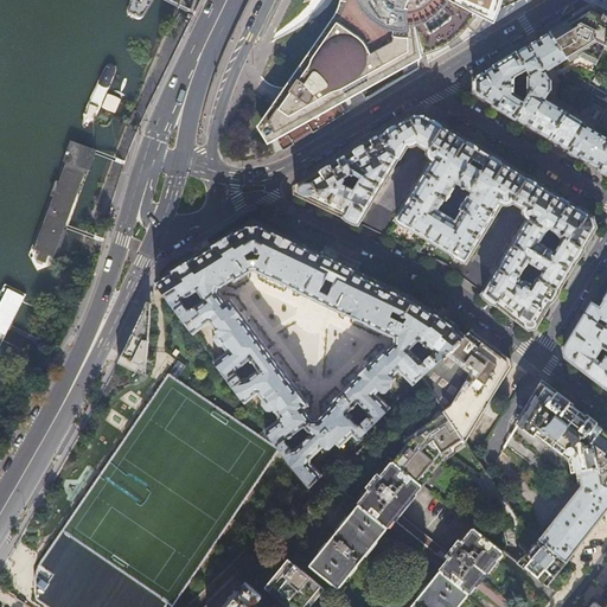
[(129,0),(126,12),(127,18),(139,24),(145,19),(153,0),(129,0)]
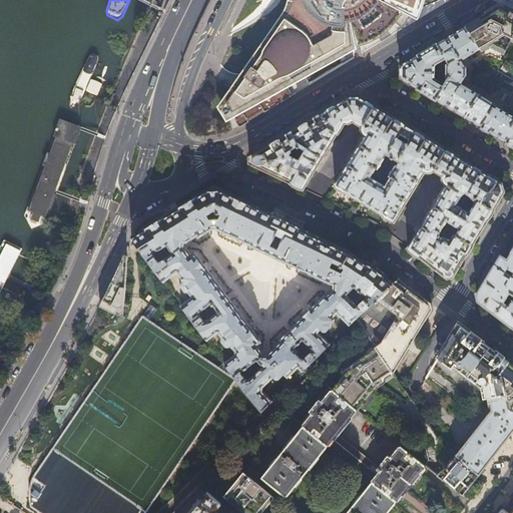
[(291,0),(295,2),(287,14),(281,23),(266,47),(278,53),(297,83),(307,78),(340,59),(359,49),(359,46),(366,43),(377,38),(386,31),(391,27),(395,21),(404,27),(409,19),(411,15),(413,11),(416,1),(416,0),(291,0)]
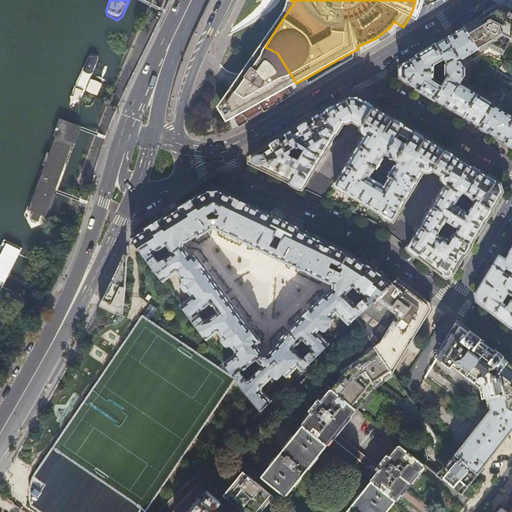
[(511,114),(494,104),(494,102),(461,82),(466,74),(466,67),(463,59),(487,45),(505,53),(511,38),(511,10),(500,5),(458,31),(457,30),(445,37),(445,38),(438,42),(437,42),(433,44),(434,45),(428,48),(425,50),(420,54),(419,53),(415,55),(416,56),(411,59),(411,58),(407,60),(408,61),(404,63),(403,63),(400,65),(400,78),(403,80),(403,79),(408,82),(407,83),(411,85),(411,84),(415,86),(415,87),(419,89),(425,92),(424,93),(428,95),(428,94),(433,98),(437,101),(437,100),(444,104),(444,105),(447,107),(447,106),(453,109),(452,110),(456,112),(456,111),(480,125),(479,126),(489,132),(490,131),(505,141),(511,145),(511,114)]
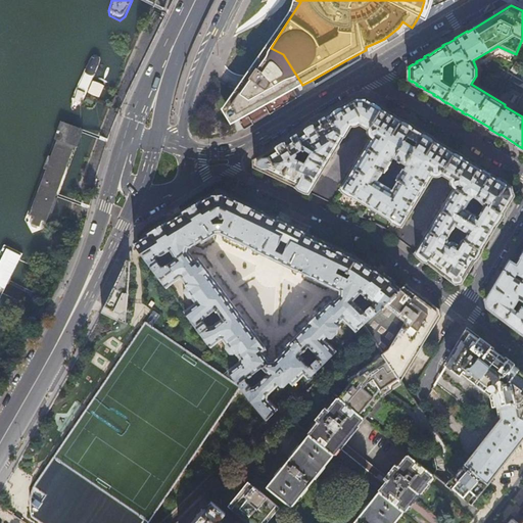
[(283,54),(271,48),(253,76),(249,82),(245,89),(233,109),(241,123),(244,128),(246,130),(255,125),(255,124),(250,116),(266,106),(272,114),(293,102),(287,94),(295,90),(302,85),(283,54)]
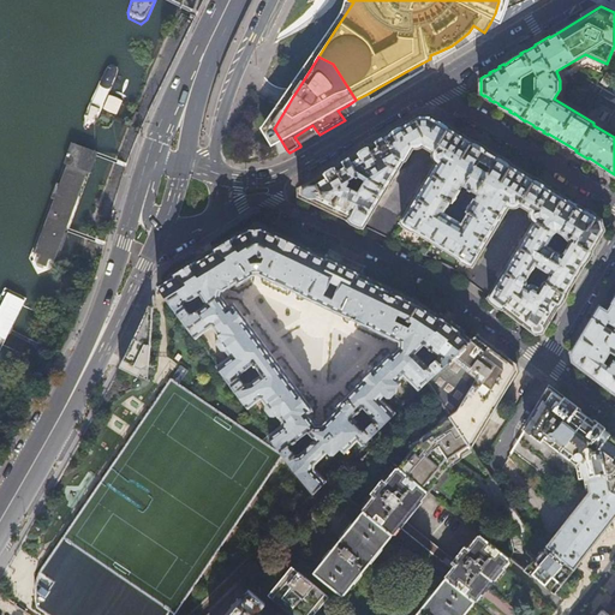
[(132,71),(126,69),(123,70),(120,75),(102,117),(100,127),(101,136),(106,135),(111,130),(133,78),(133,72),(132,71)]
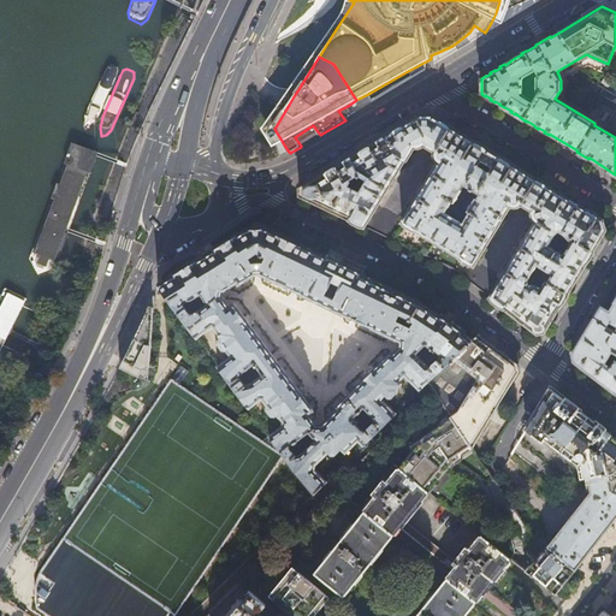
[(345,120),(354,114),(348,106),(338,111),(345,120)]
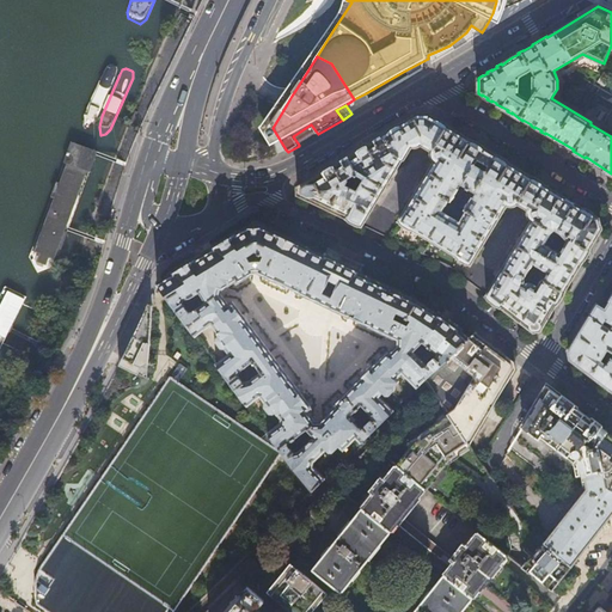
[(427,148),(442,123),(430,116),(416,116),(300,187),(301,195),(363,225),(375,204),(402,159),(404,160),(412,146),(414,147),(415,147),(417,146),(418,146),(421,145),(427,148)]
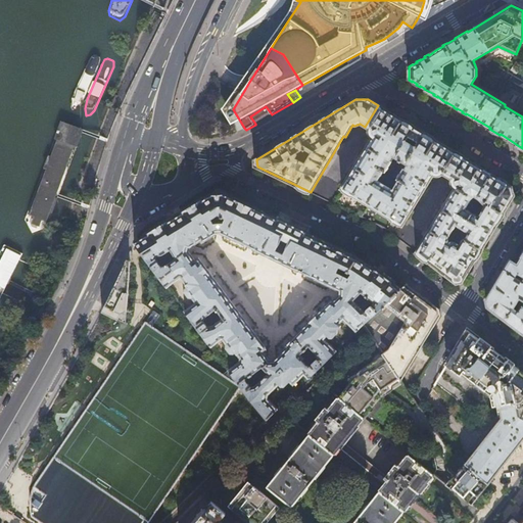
[(438,176),(440,176),(441,175),(442,174),(443,174),(447,176),(461,155),(378,105),(365,127),(370,130),(370,131),(370,132),(370,133),(370,134),(370,135),(371,136),(372,137),(373,138),(349,177),(342,188),(402,225),(428,184),(434,175),(435,176),(436,176),(437,176),(438,176)]
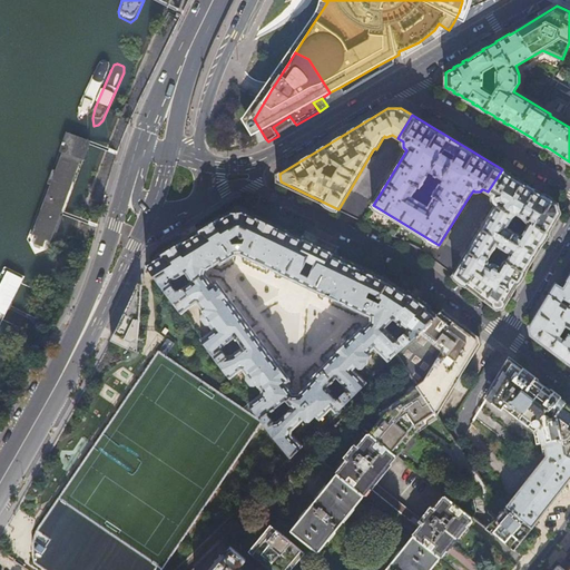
[(273,127),(278,135),(296,125),(290,116),(273,127)]
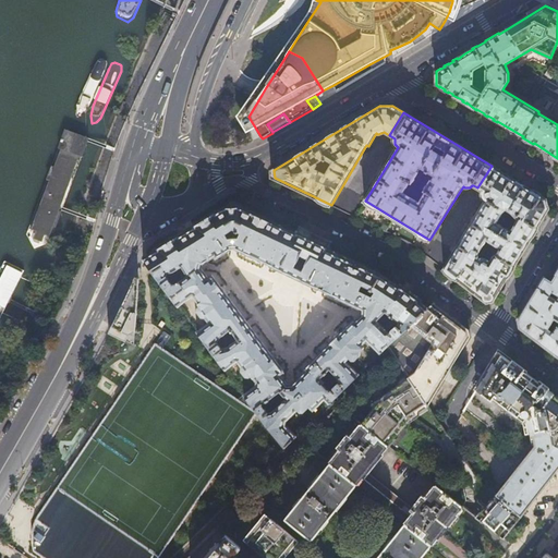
[(89,140),(64,132),(26,234),(34,251),(50,244),(89,140)]
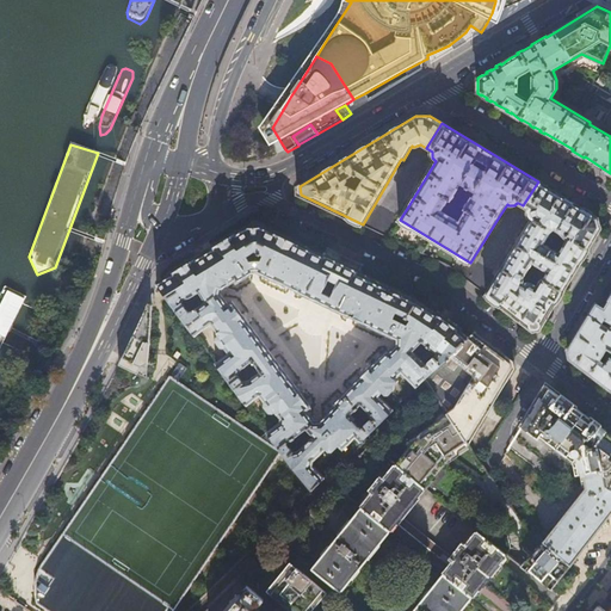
[(557,301),(587,251),(599,230),(596,216),(538,181),(523,205),(529,209),(529,211),(529,213),(529,214),(530,215),(531,217),(532,218),(497,278),(487,295),(531,328),(541,327),(557,301)]
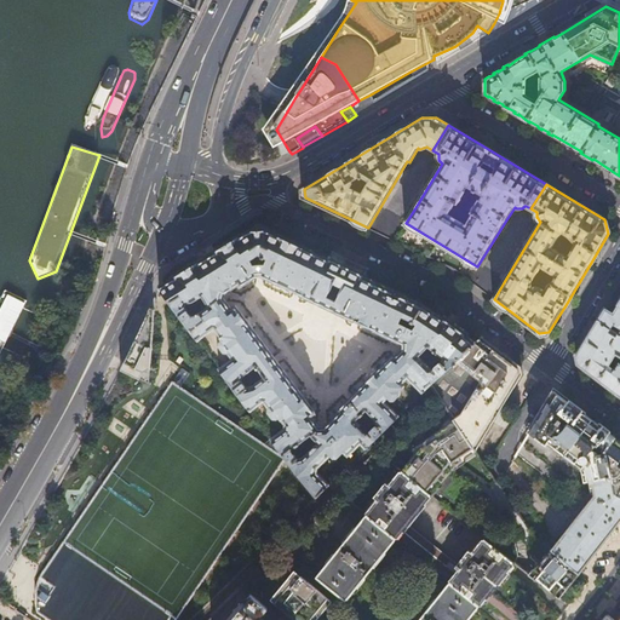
[(380,207),(368,228),(382,234),(392,214),(380,207)]
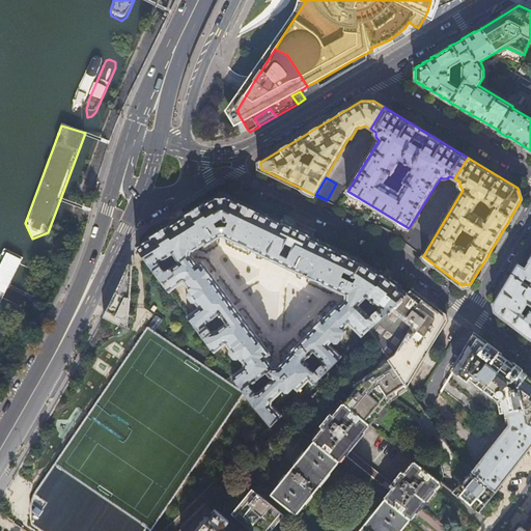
[(347,191),(336,184),(327,200),(391,231),(413,248),(420,234),(409,228),(347,191)]
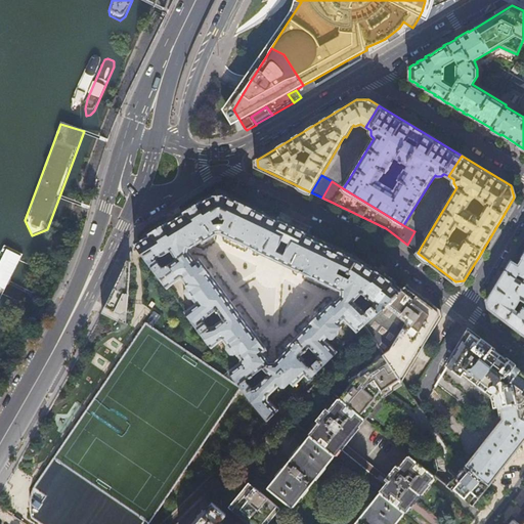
[(292,381),(295,384),(306,374),(310,379),(313,376),(338,350),(325,337),(329,335),(332,337),(335,336),(339,332),(340,328),(342,325),(340,323),(345,317),(358,330),(364,323),(402,289),(393,282),(394,280),(385,273),(376,267),(376,268),(356,256),(323,241),(308,232),(311,226),(281,212),(278,219),(256,208),(225,193),(213,194),(205,200),(204,199),(182,212),(183,213),(176,217),(170,221),(169,220),(147,233),(148,234),(135,243),(161,276),(169,287),(182,277),(189,287),(186,288),(186,292),(191,298),(194,298),(198,302),(186,311),(214,347),(225,339),(228,343),(228,348),(233,354),(236,354),(238,353),(243,358),(242,362),(231,370),(243,387),(248,392),(269,419),(279,408),(270,398),(270,394),(280,384),(282,386),(286,386),(292,381)]
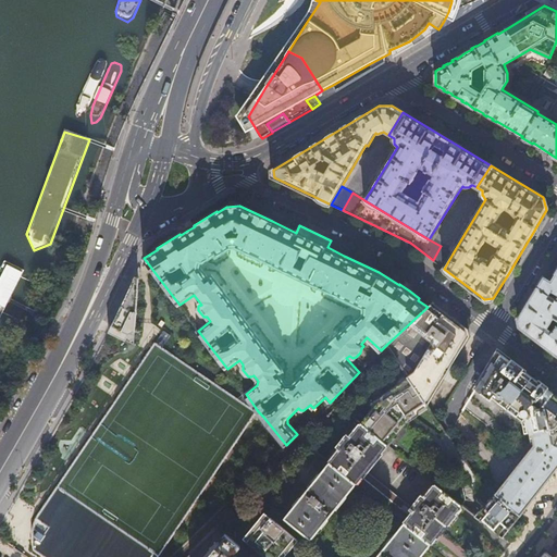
[(441,246),(433,260),(444,269),(453,254),(441,246)]
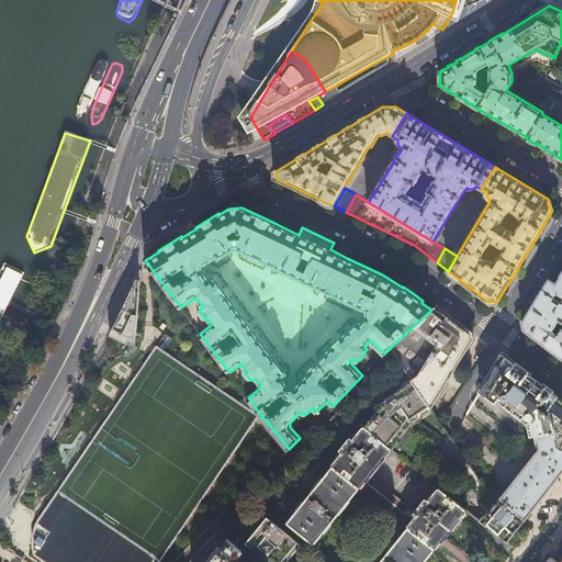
[(32,274),(22,269),(17,280),(10,278),(0,296),(0,301),(3,303),(0,308),(0,323),(6,326),(32,274)]
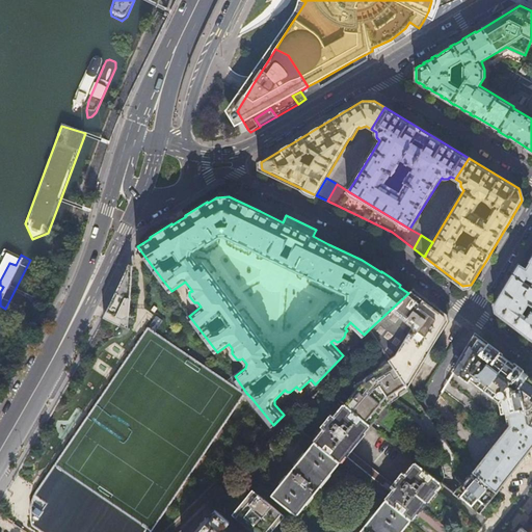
[(531,258),(530,261),(531,261),(527,268),(521,264),(514,273),(531,285),(531,258)]
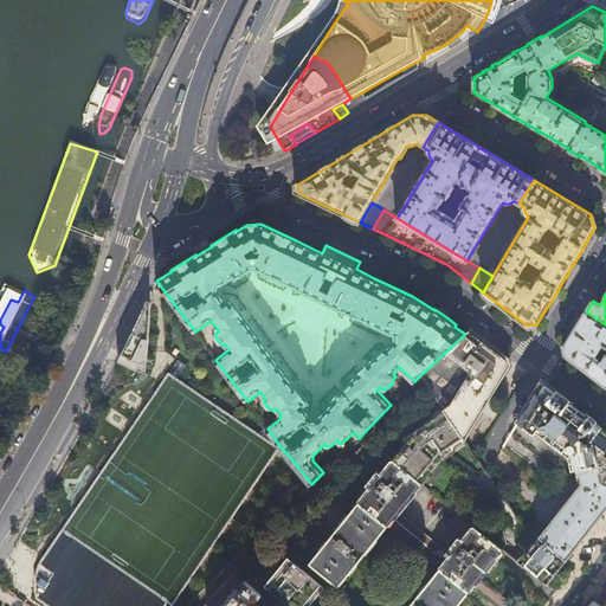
[(130,335),(118,361),(137,369),(141,363),(147,361),(148,343),(149,328),(150,298),(147,298),(141,314),(130,335)]
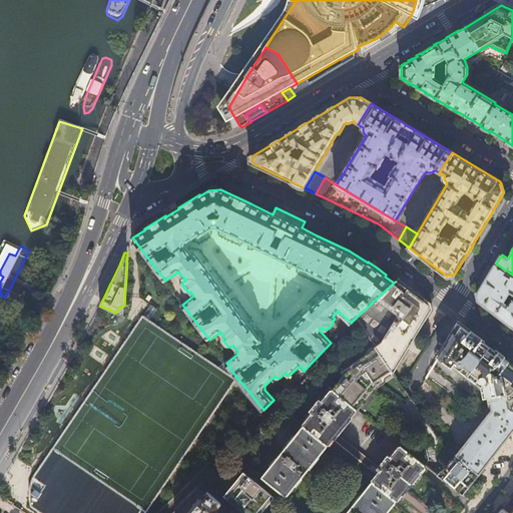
[(141,268),(149,264),(146,259),(138,264),(141,268)]
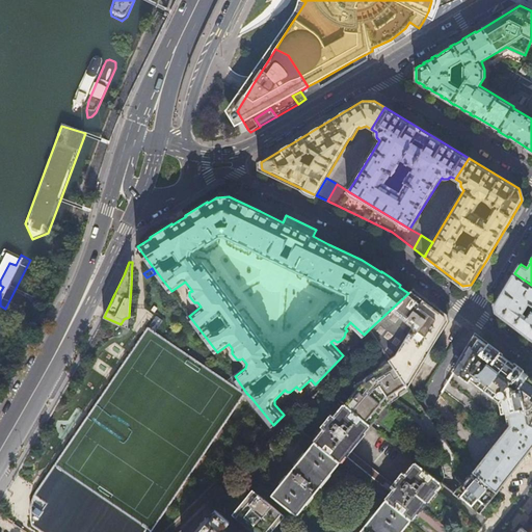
[(147,277),(131,288),(130,301),(161,282),(156,272),(155,273),(147,277)]
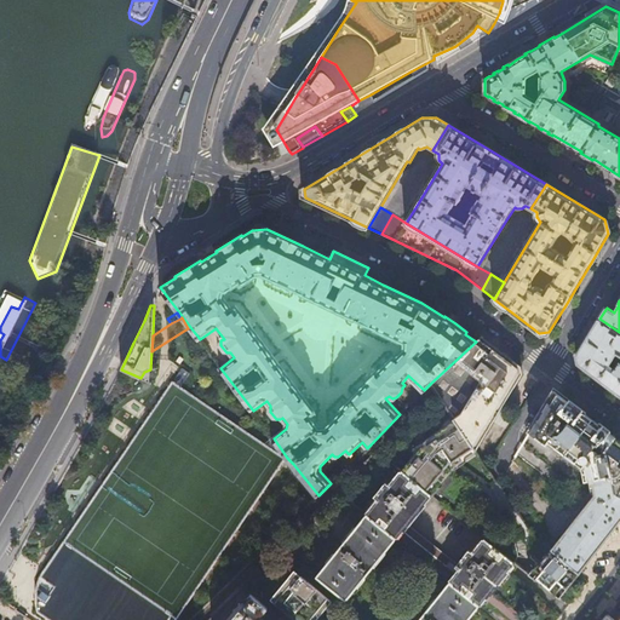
[(579,365),(619,395),(619,362),(615,368),(610,365),(618,354),(619,355),(619,332),(600,319),(587,337),(578,355),(579,365)]
